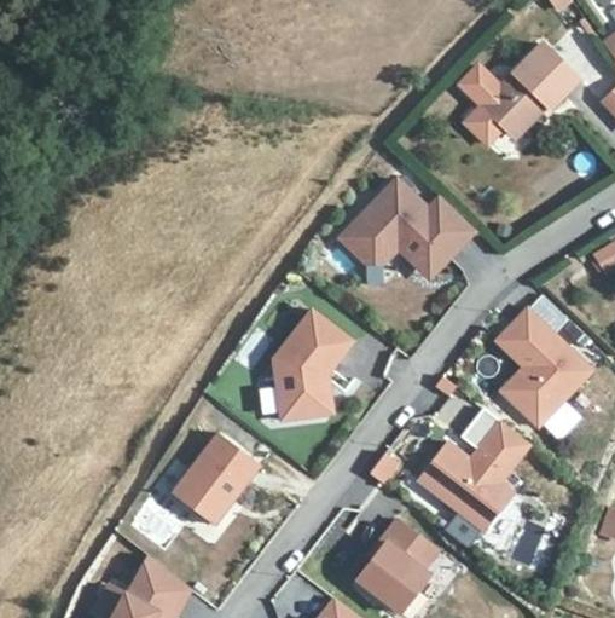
[(544,0),(555,13),(570,1),(569,0),(544,0)]
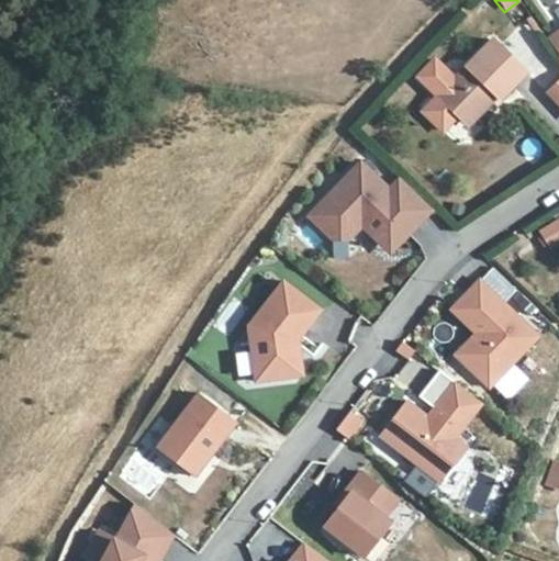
[(558,27),(546,37),(558,55),(558,27)]
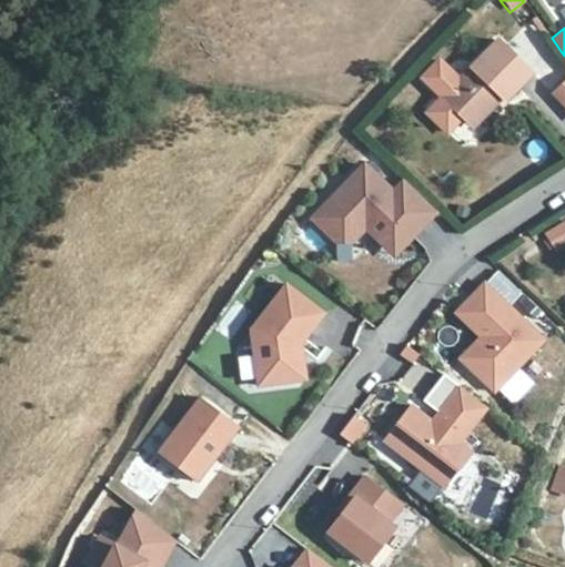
[(527,73),(494,41),(456,80),(436,61),(421,78),(440,98),(425,113),(445,133),(461,118),(467,124),(495,94),(502,101),(527,73)]
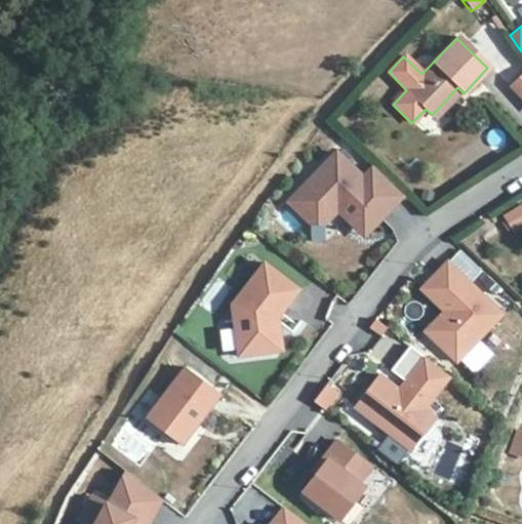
[(521,70),(511,83),(521,95),(521,70)]
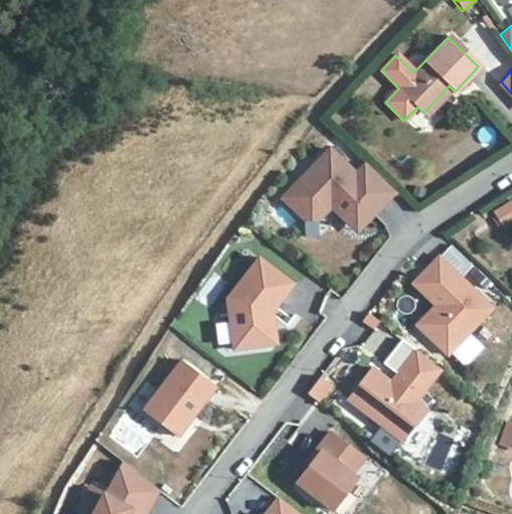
[(329,150),(282,199),(303,220),(318,219),(329,207),(356,231),(393,192),(364,165),(354,175),(329,150)]
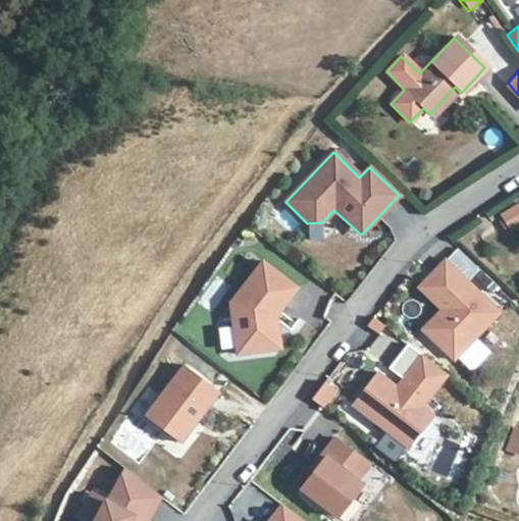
[(518,203),(500,217),(510,231),(518,223),(518,203)]
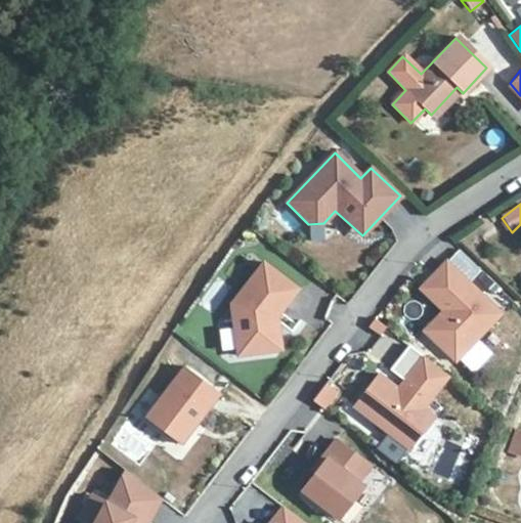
[(297,290),(262,262),(229,305),(236,356),(280,350),(276,317),(297,290)]
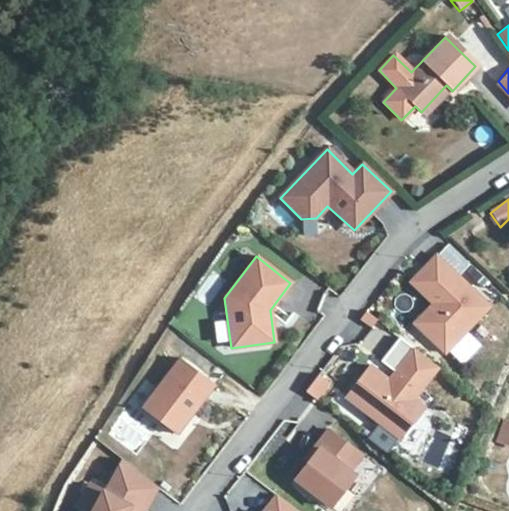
[(435,256),(409,283),(432,304),(417,319),(417,327),(444,353),(489,307),(435,256)]
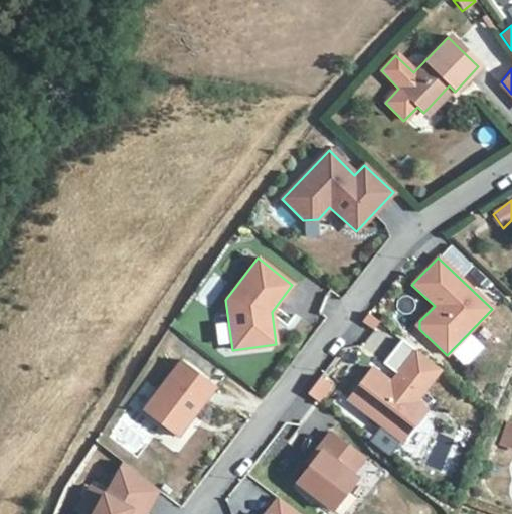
[(367,314),(362,321),(372,329),(378,322),(367,314)]
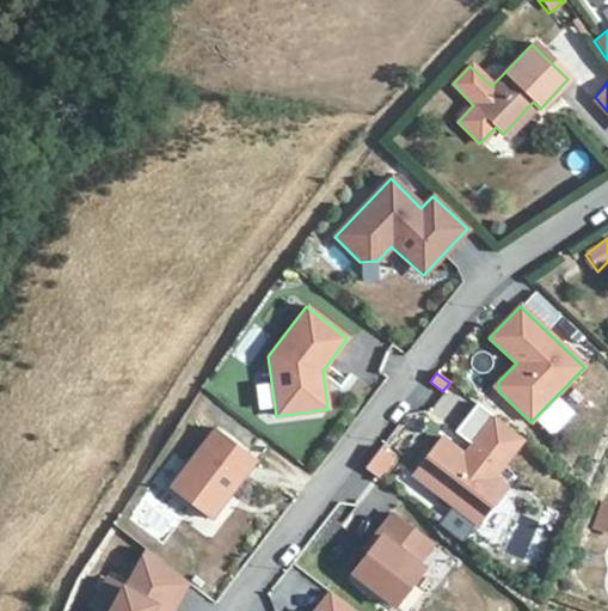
[(521,438),(476,403),(454,432),(471,445),(462,456),(438,438),(411,474),(477,525),(505,488),(491,477),(521,438)]
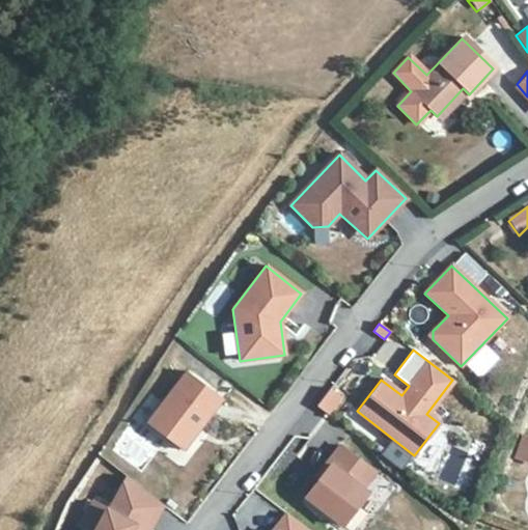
[(186,371),(147,423),(183,450),(222,398),(186,371)]
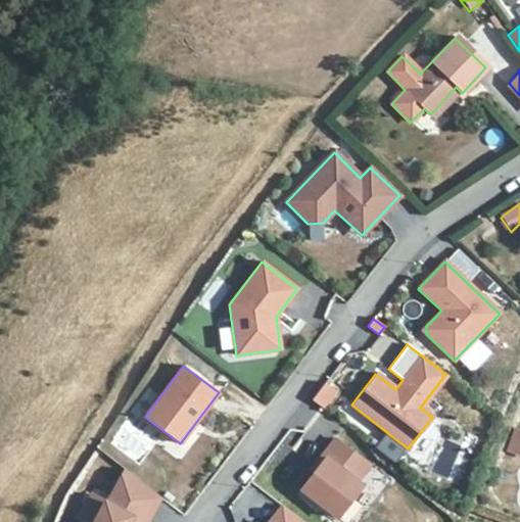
[(312,399),(322,408),(335,390),(325,382),(312,399)]
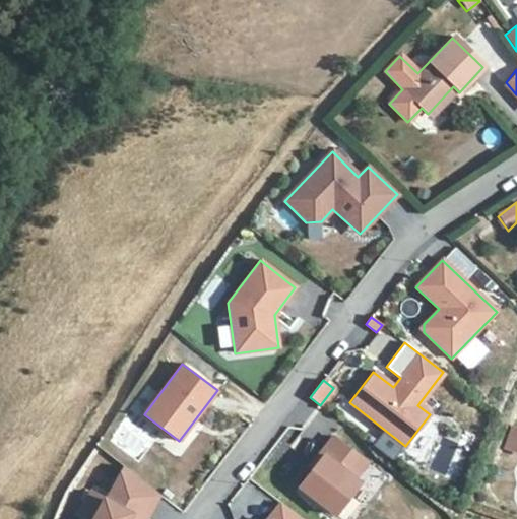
[(516,425),(513,423),(502,441),(516,449),(516,448),(516,425)]
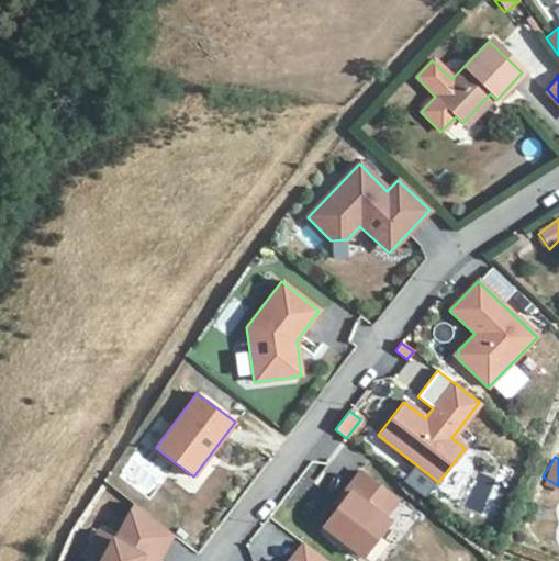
[(362,557),(389,522),(382,517),(395,500),(359,471),(345,490),(348,492),(322,526),(362,557)]
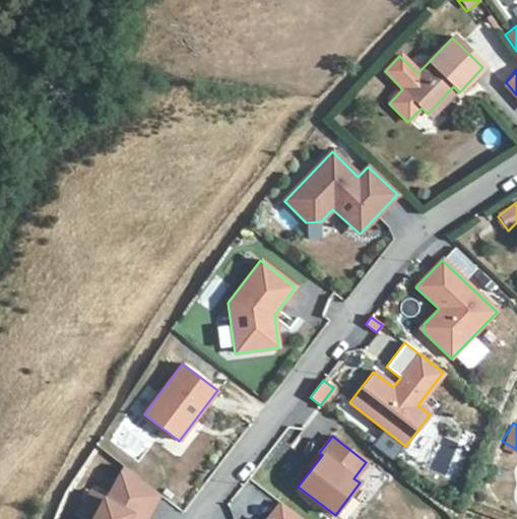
[(145,518),(159,494),(125,467),(107,501),(91,492),(79,514),(88,518),(145,518)]
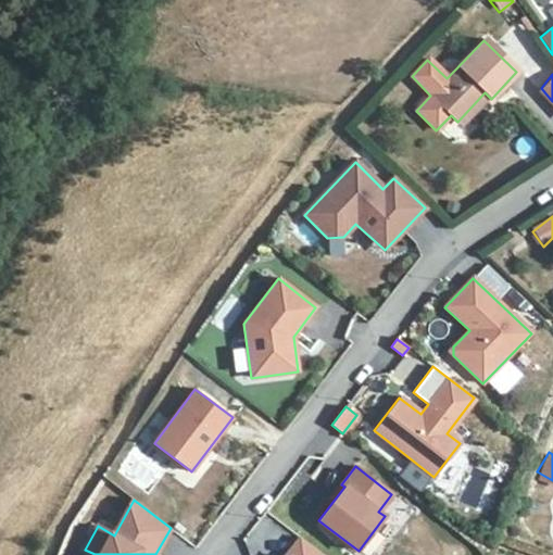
[(322,554),(299,538),(285,554),(322,554)]
